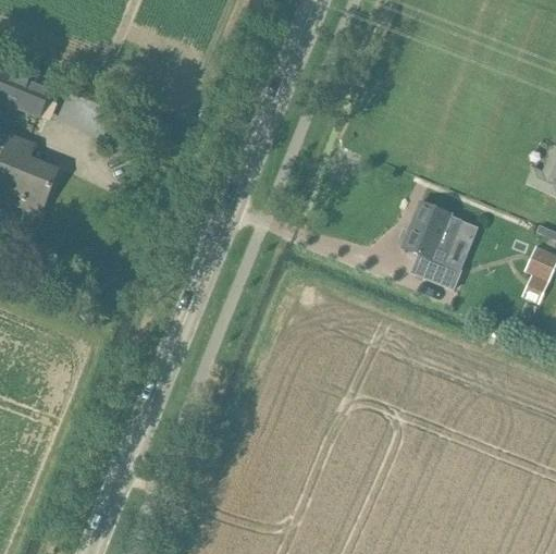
[(0,101),(38,118),(50,87),(0,66),(0,101)]
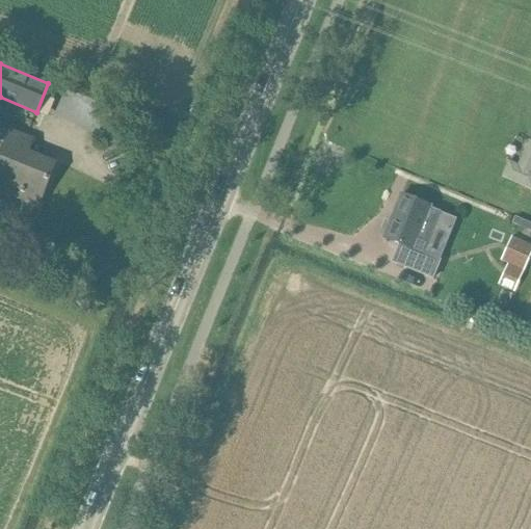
[(0,188),(37,203),(54,161),(28,151),(33,136),(0,124),(0,188)]
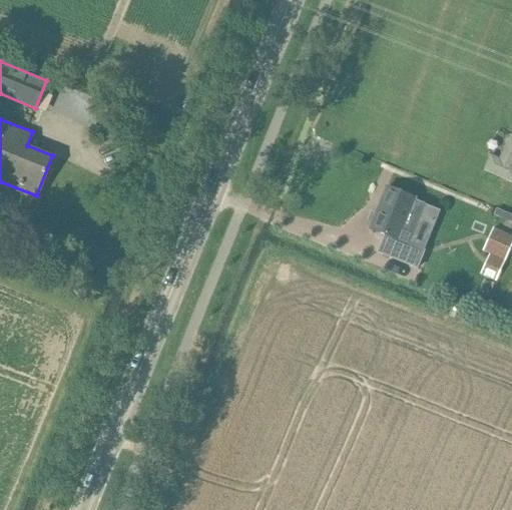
[(511,137),(508,136),(498,159),(490,156),(485,169),(511,180),(511,137)]
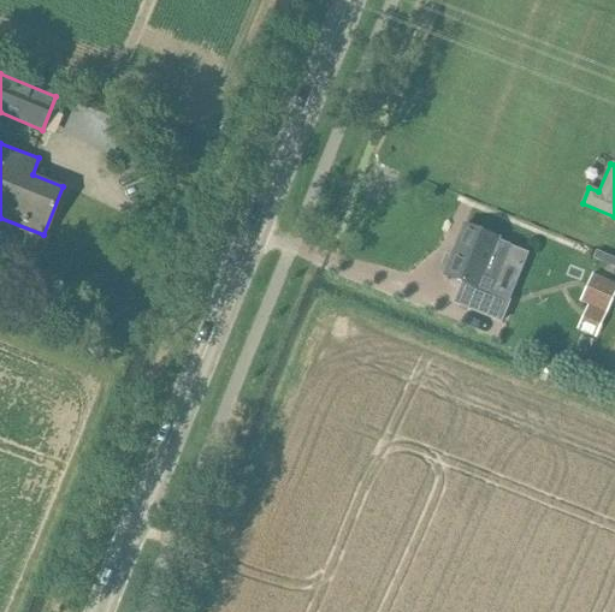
[(445,255),(439,269),(444,271),(443,273),(461,281),(453,301),(500,320),(503,313),(509,299),(528,250),(497,237),(498,237),(463,223),(450,256),(445,255)]
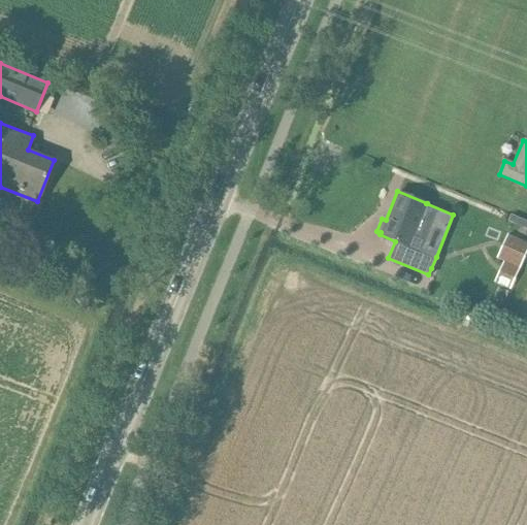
[(518,267),(526,248),(526,241),(506,232),(495,257),(502,260),(518,267)]
